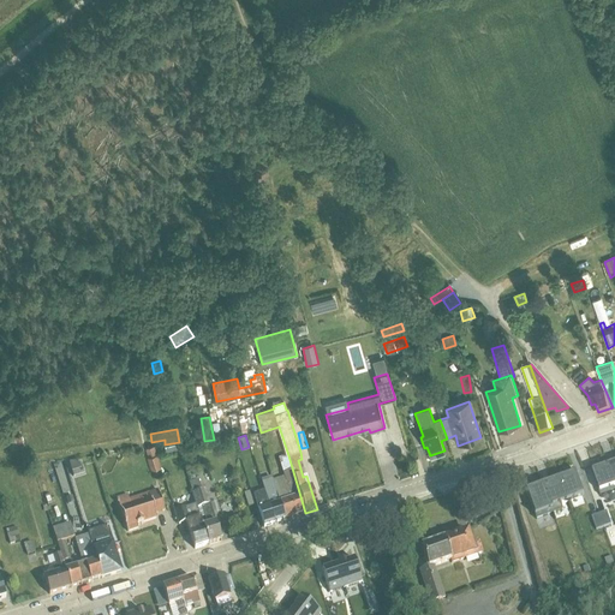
[(16,440),(9,442),(11,452),(24,448),(22,436),(16,437),(16,440)]
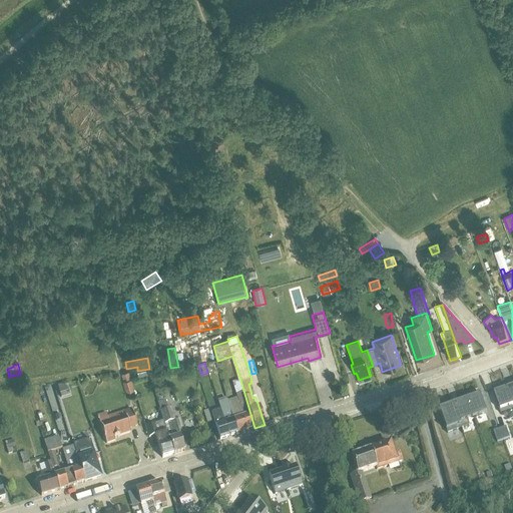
[(123,382),(126,393),(134,390),(131,379),(129,372),(121,374),(124,382),(123,382)]
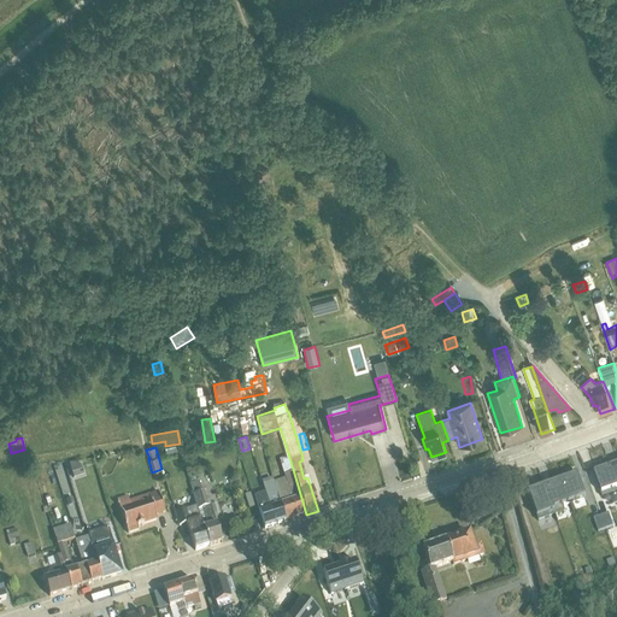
[(286,522),(306,515),(289,457),(280,460),(286,479),(274,482),(286,522)]
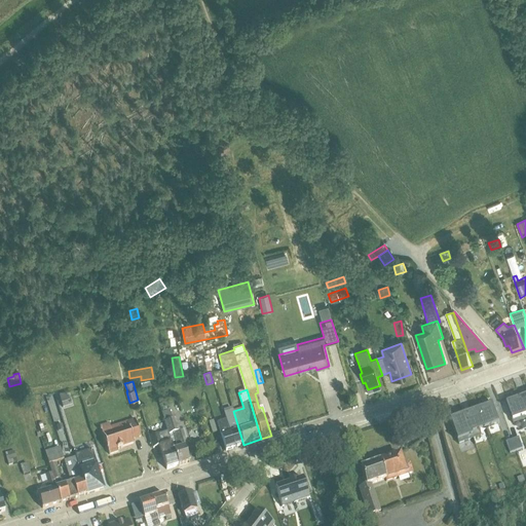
[(67,393),(59,397),(62,404),(69,402),(67,393)]
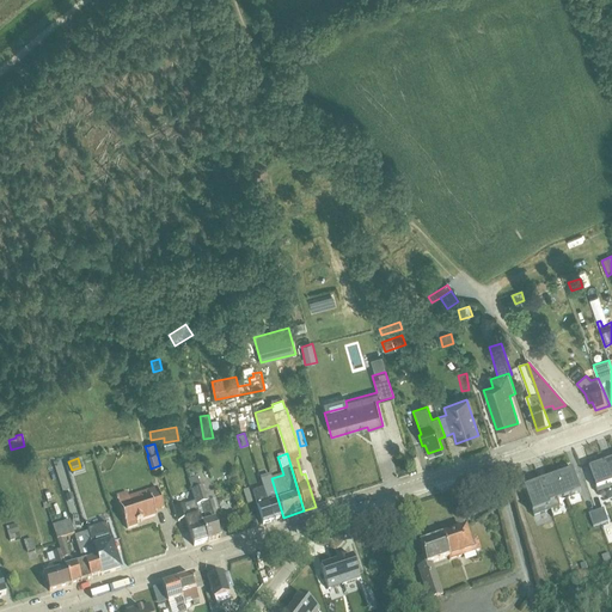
[(600,488),(611,483),(611,459),(593,466),(600,488)]
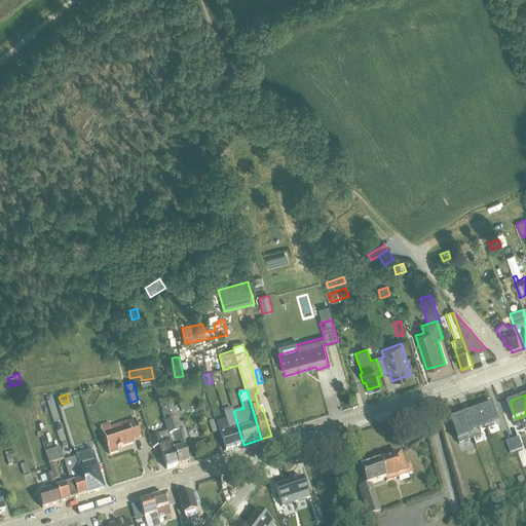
[(457,438),(502,425),(497,404),(452,416),(457,438)]
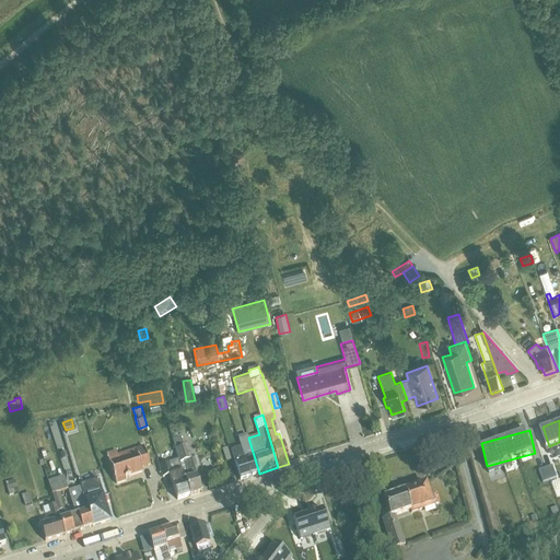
[(190,497),(202,493),(195,469),(191,459),(187,445),(185,446),(181,436),(173,439),(181,463),(184,462),(189,478),(185,479),(190,497)]
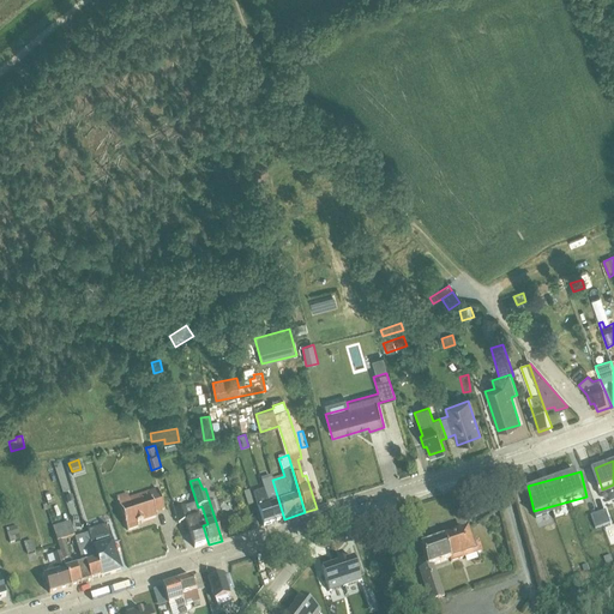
[(247,479),(241,480),(246,494),(252,493),(247,479)]
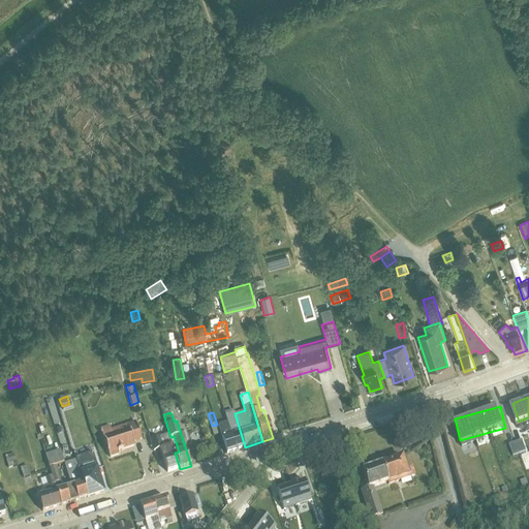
[(245,447),(235,413),(235,412),(225,415),(227,423),(238,450),(245,447)]
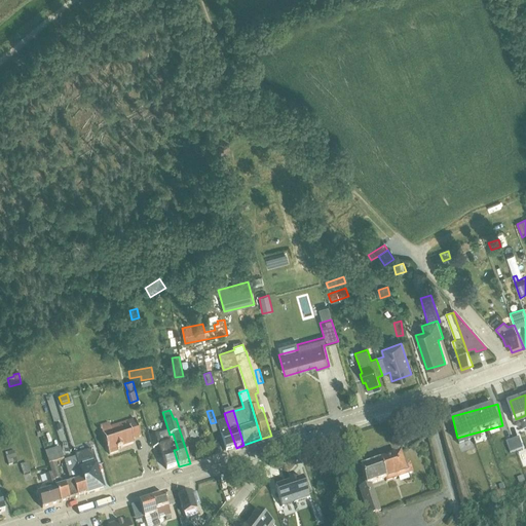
[(133,441),(141,438),(135,419),(110,427),(109,424),(100,426),(109,455),(118,452),(117,450),(135,444),(133,441)]
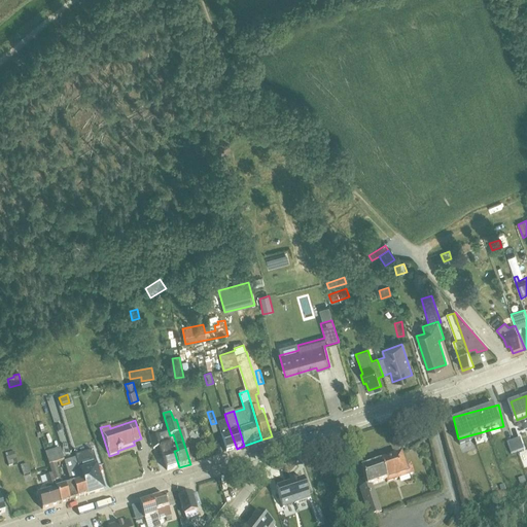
[(226,452),(237,449),(226,421),(217,424),(226,452)]
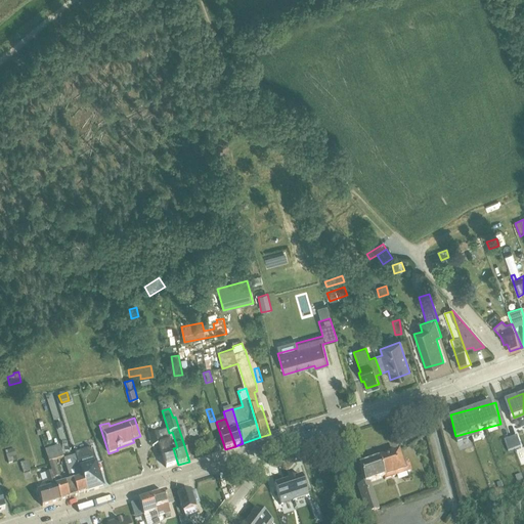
[(184,428),(179,430),(182,439),(187,437),(184,428)]
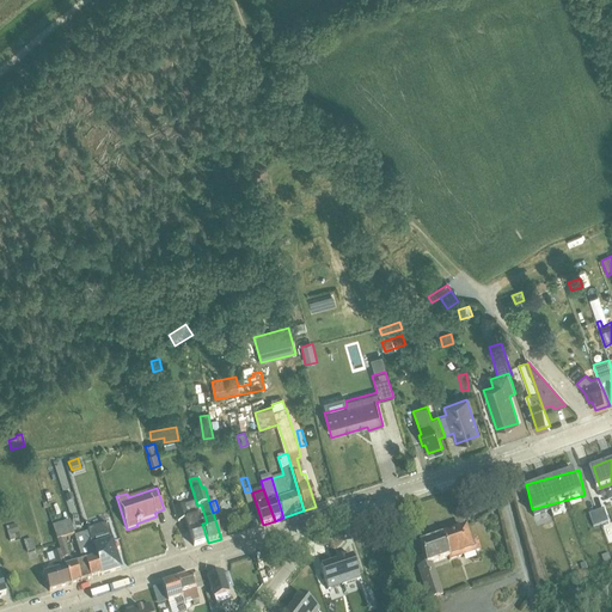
[(185,506),(175,509),(178,522),(189,519),(185,506)]
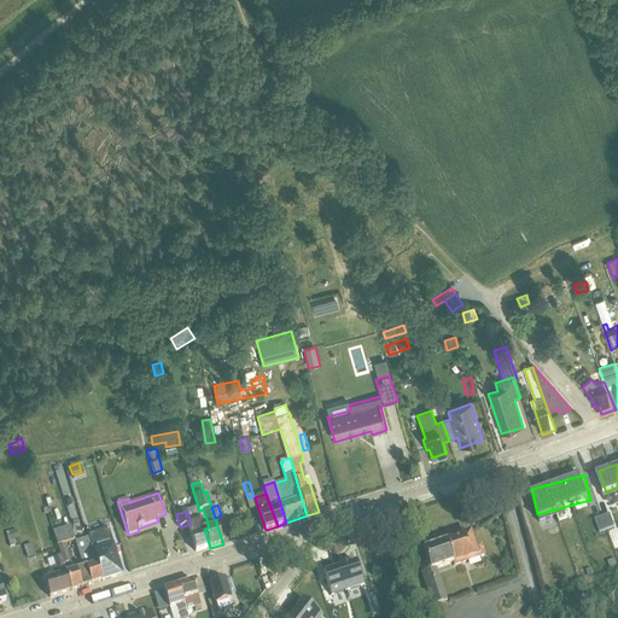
[(612,513),(596,519),(601,532),(616,526),(612,513)]
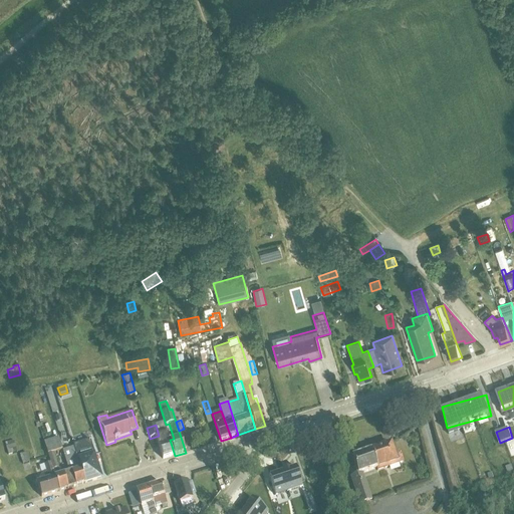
[(76,487),(69,472),(60,475),(58,468),(59,468),(54,453),(62,450),(58,438),(44,443),(48,454),(47,454),(50,463),(59,492),(76,487)]
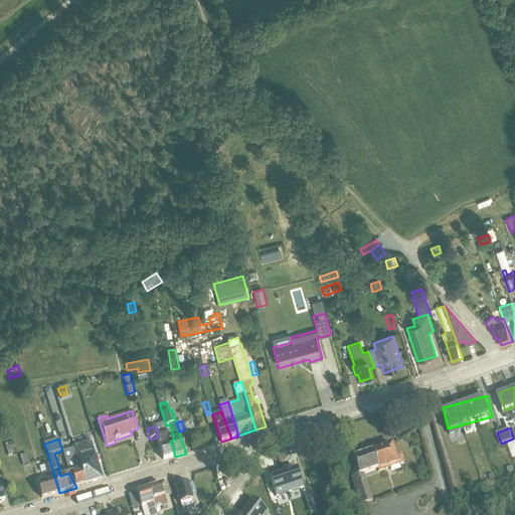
[(163,443),(158,445),(163,461),(175,457),(170,441),(163,443)]
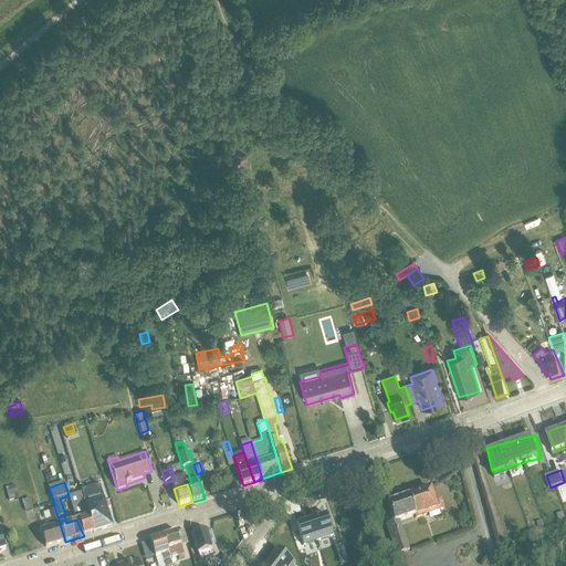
[(19,499),(16,485),(6,488),(9,501),(19,499)]
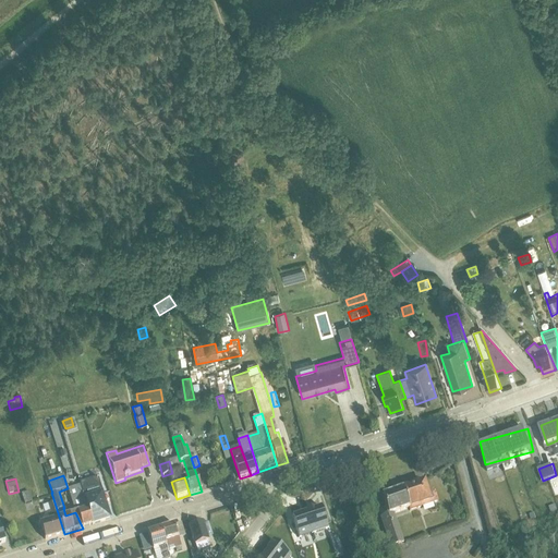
[(93,525),(109,520),(96,478),(80,483),(81,486),(93,525)]
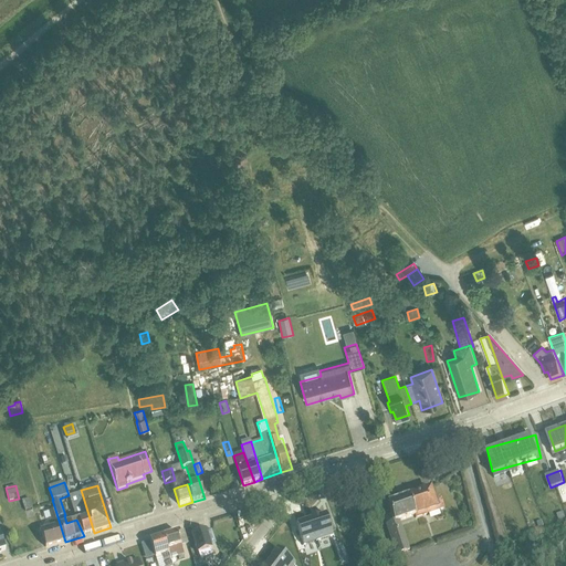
[(415,516),(416,520),(444,510),(440,500),(435,501),(430,490),(409,498),(415,516)]
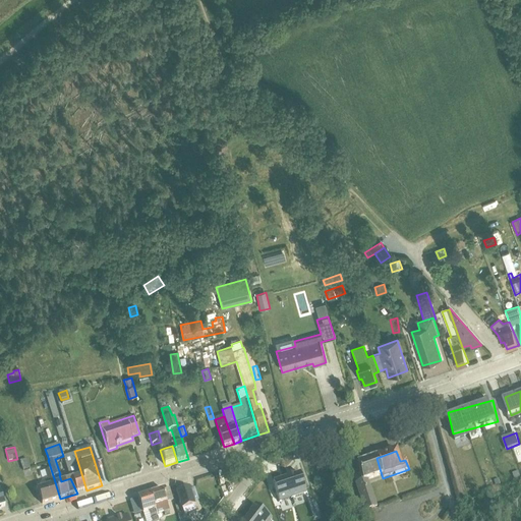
[(77,494),(87,490),(75,454),(64,457),(70,478),(77,494)]
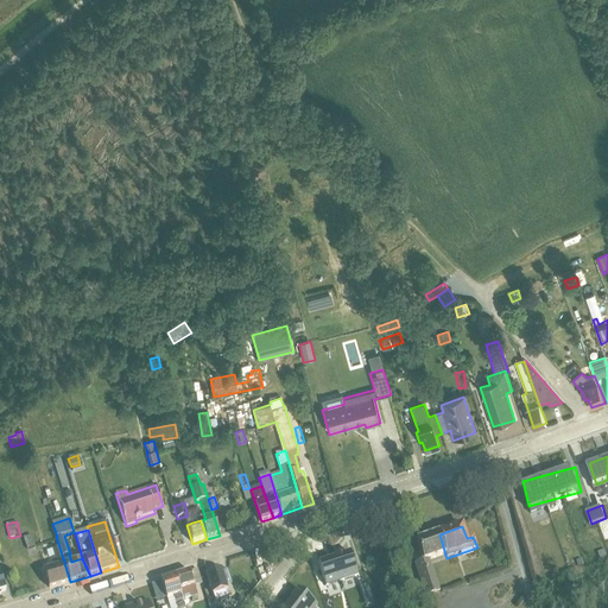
[(430,561),(445,555),(439,534),(417,542),(423,561),(413,564),(425,599),(441,593),(430,561)]
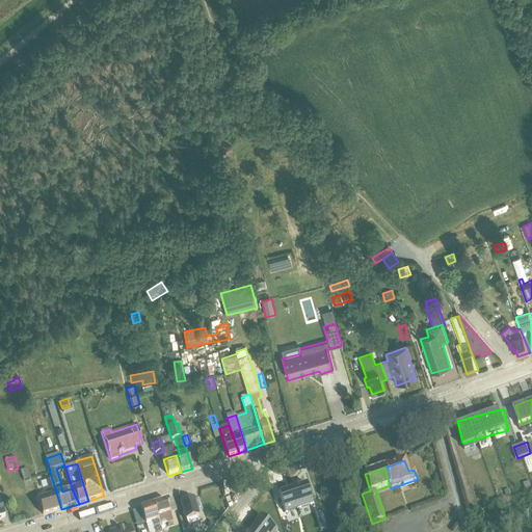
[(21,471),(24,481),(31,479),(28,469),(21,471)]
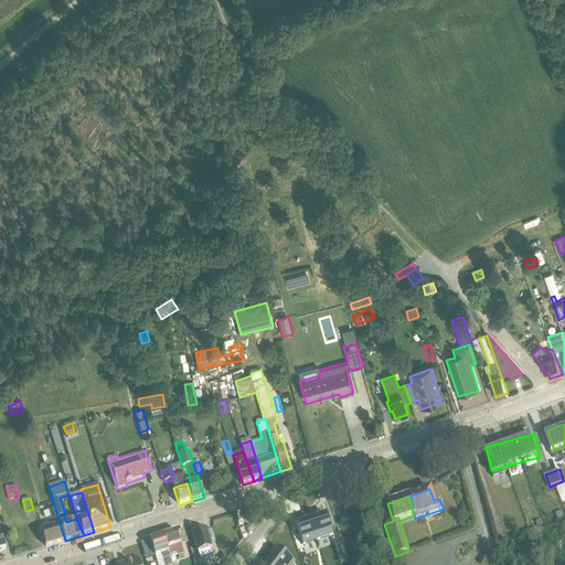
[(244,511),(246,518),(259,514),(257,507),(244,511)]
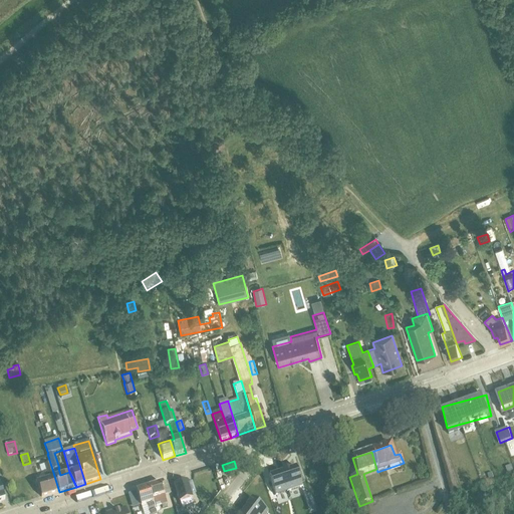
[(41,497),(59,492),(50,463),(39,466),(42,473),(44,472),(46,479),(37,482),(41,497)]
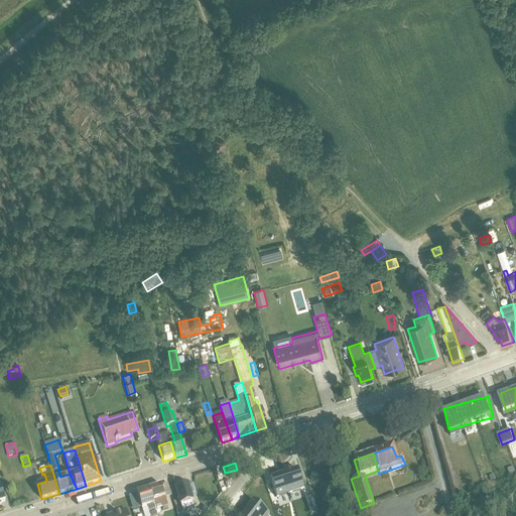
[(192,483),(187,485),(191,497),(197,496),(192,483)]
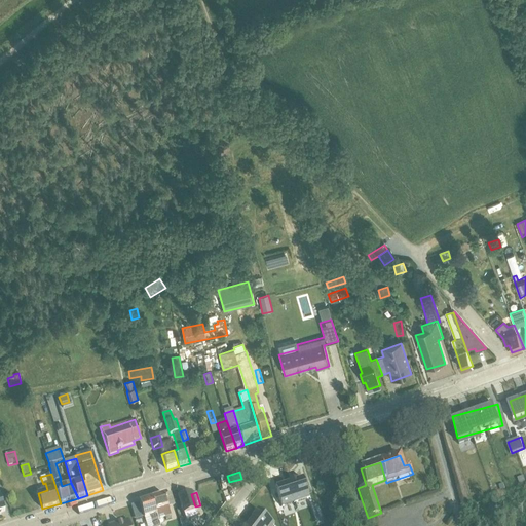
[(172,493),(164,494),(168,508),(175,505),(172,493)]
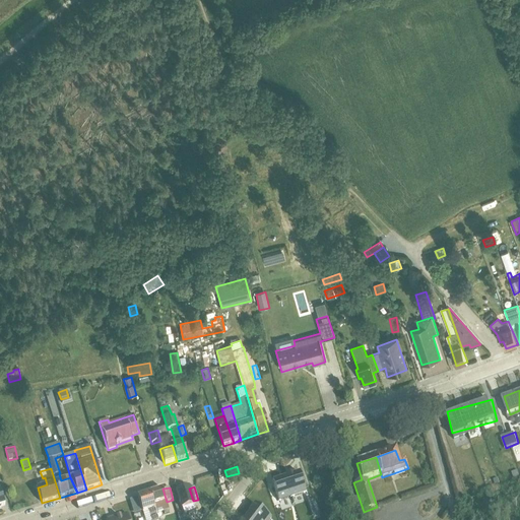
[(184,514),(195,510),(193,501),(189,489),(188,488),(177,491),(182,508),(184,514)]
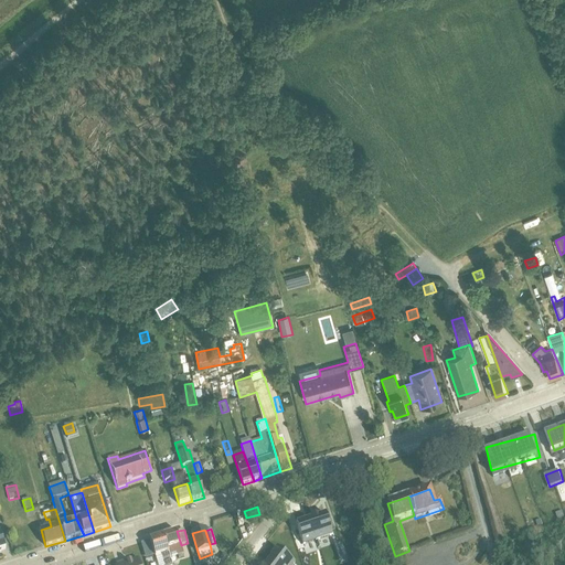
[(170,558),(183,555),(181,545),(177,531),(162,535),(170,558)]
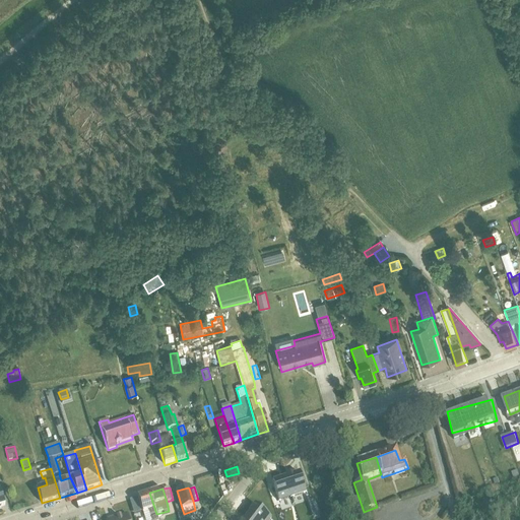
[(157,519),(156,514),(149,493),(137,497),(138,498),(142,511),(144,519),(157,519)]
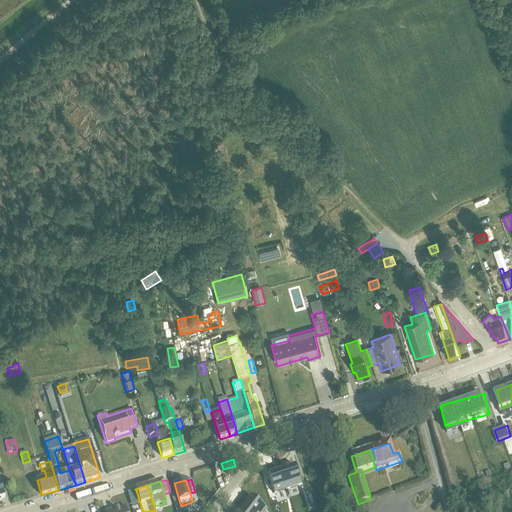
[(136,490),(127,493),(131,506),(140,503),(136,490)]
